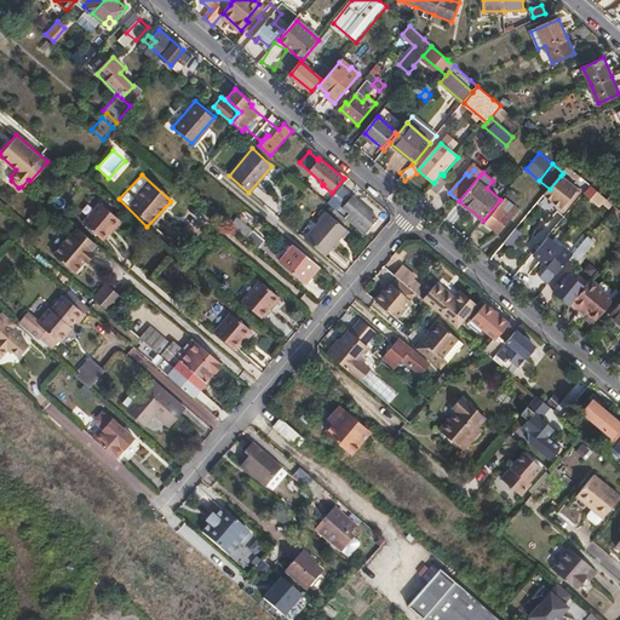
[(443,176),(434,187),(440,191),(449,179),(443,174),(443,176)]
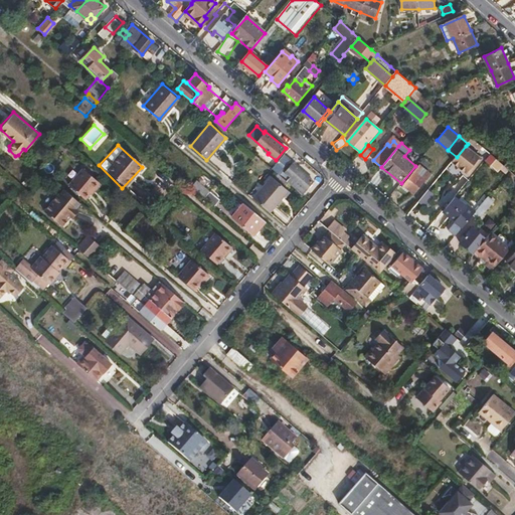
[(485,162),(466,146),(457,157),(453,162),(471,177),(485,162)]
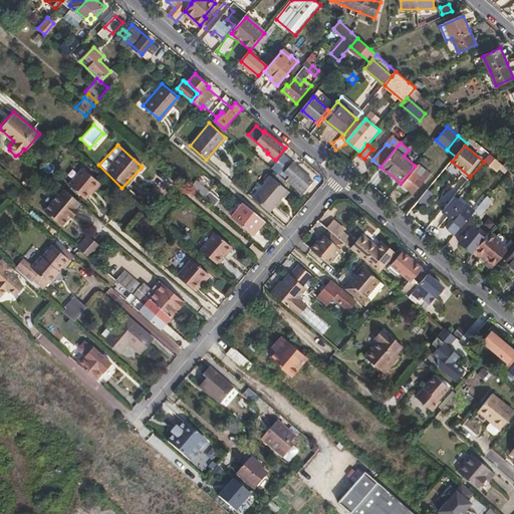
[(278,174),(290,160),(283,154),(270,168),(272,169),(278,174)]
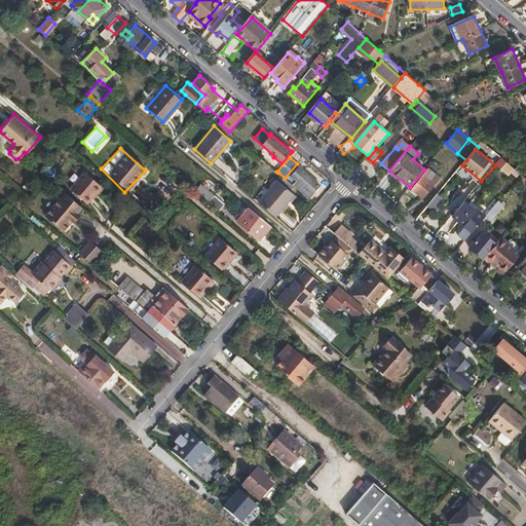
[(515,168),(510,163),(505,168),(511,174),(515,168)]
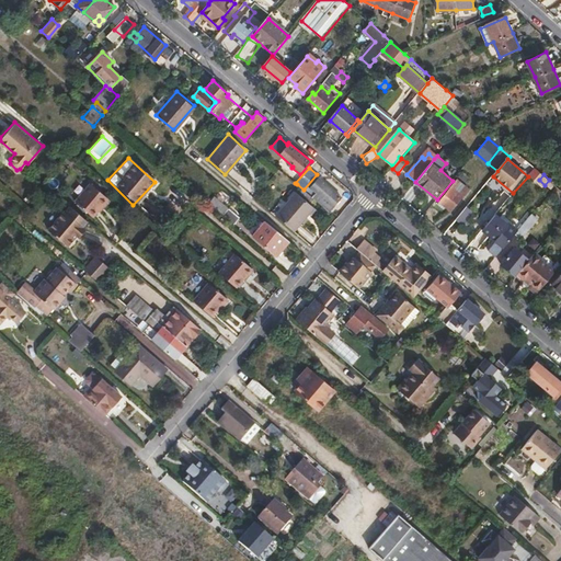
[(328,212),(341,196),(319,178),(311,187),(321,196),(317,202),(327,210),(328,212)]
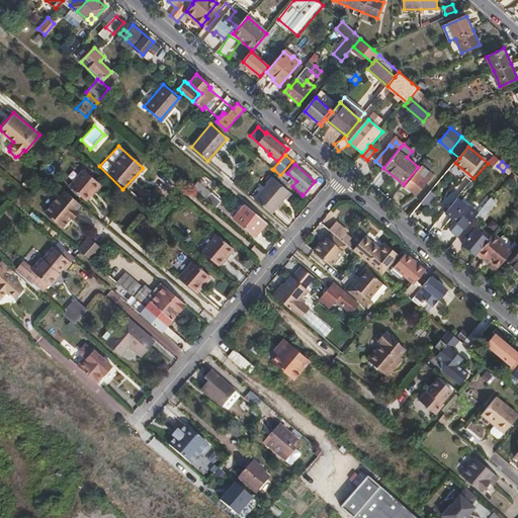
[(417,174),(426,182),(432,176),(423,168),(417,174)]
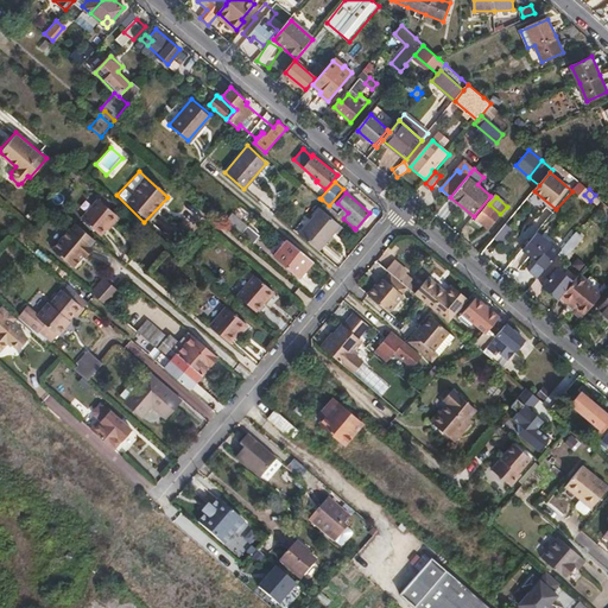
[(101,234),(118,215),(99,198),(82,216),(101,234)]
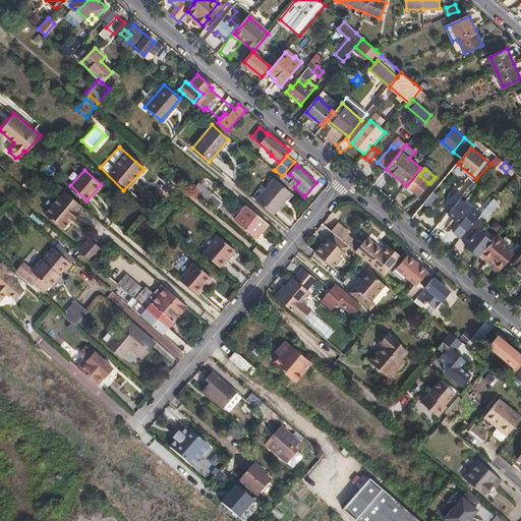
[(428,183),(419,175),(409,187),(418,195),(429,183),(428,183)]
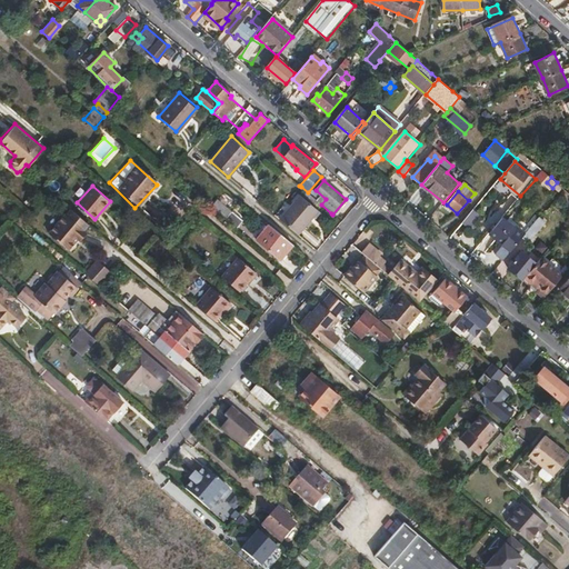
[(230,210),(236,203),(225,195),(219,201),(230,210)]
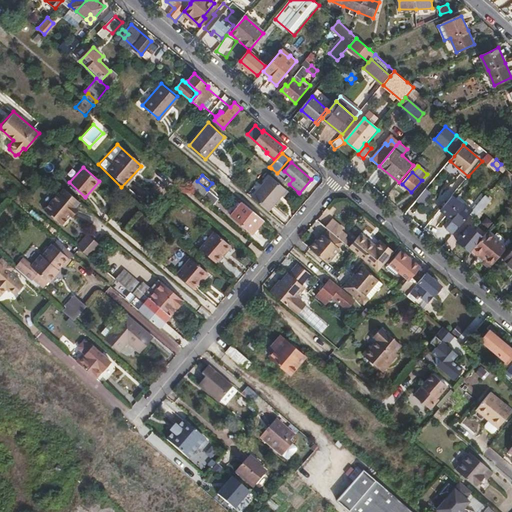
[(266,211),(285,189),(269,175),(250,197),(266,211)]
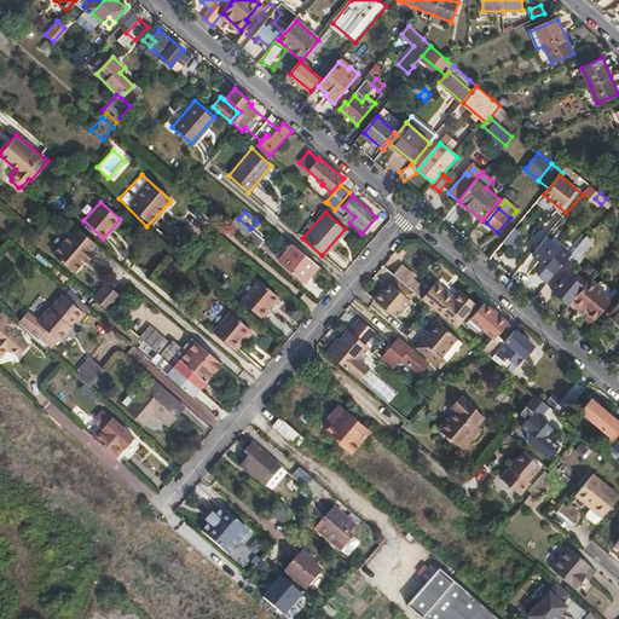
[(243,238),(250,229),(235,219),(229,227),(243,238)]
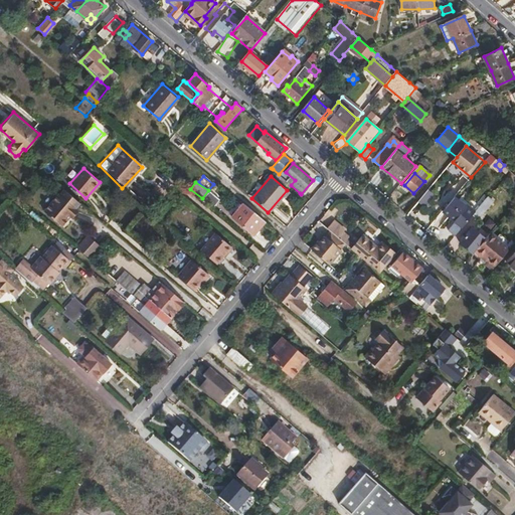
[(82,203),(65,189),(61,194),(60,193),(41,216),(59,231),(67,222),(69,223),(80,211),(77,208),(82,203)]
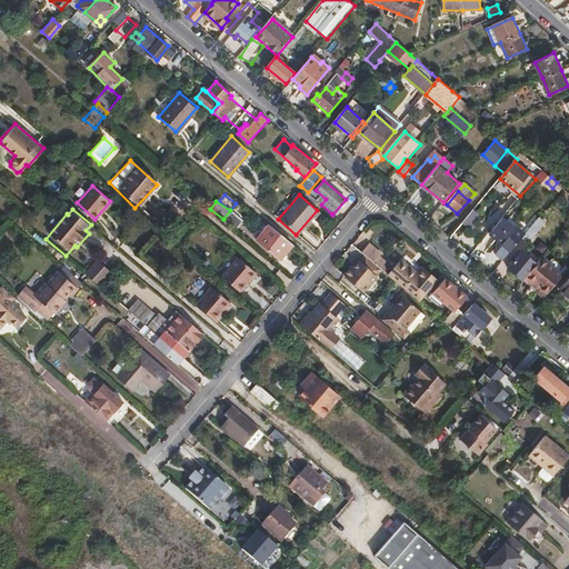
[(236,228),(241,220),(230,212),(225,219),(236,228)]
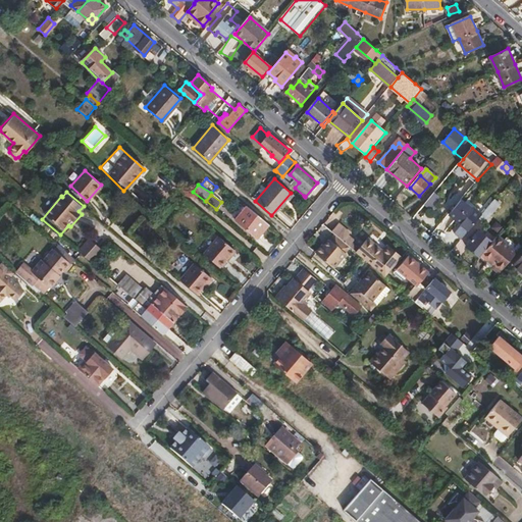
[(429,199),(420,210),(426,215),(435,204),(429,199)]
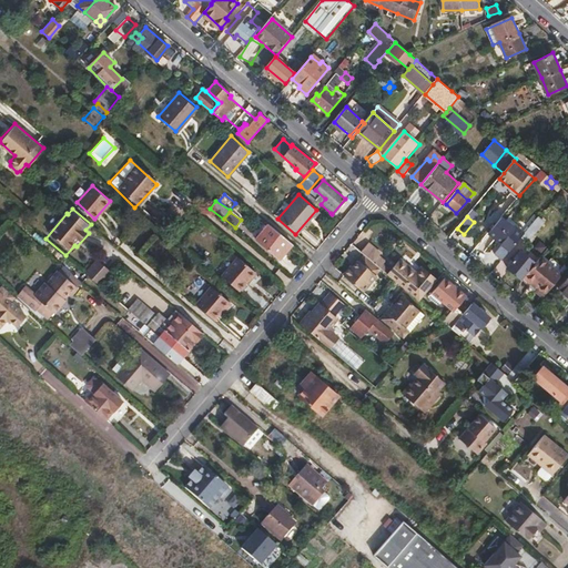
[(489,233),(503,244),(495,253),(503,260),(510,251),(521,237),(524,234),(515,226),(513,227),(501,217),(489,233)]
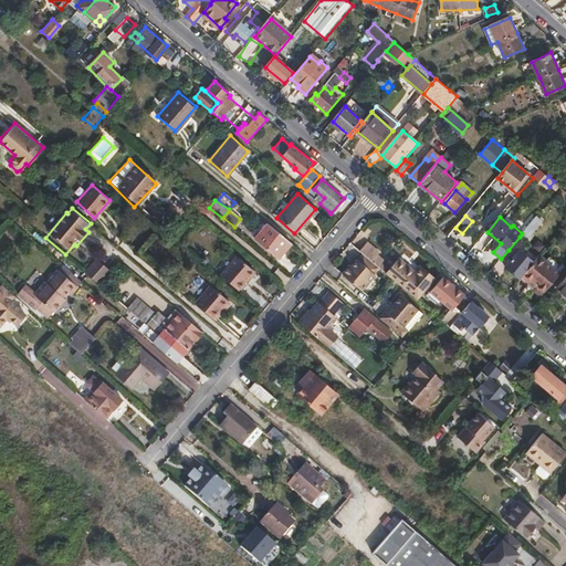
[(536,217),(522,233),(520,237),(526,241),(542,222),(536,217)]
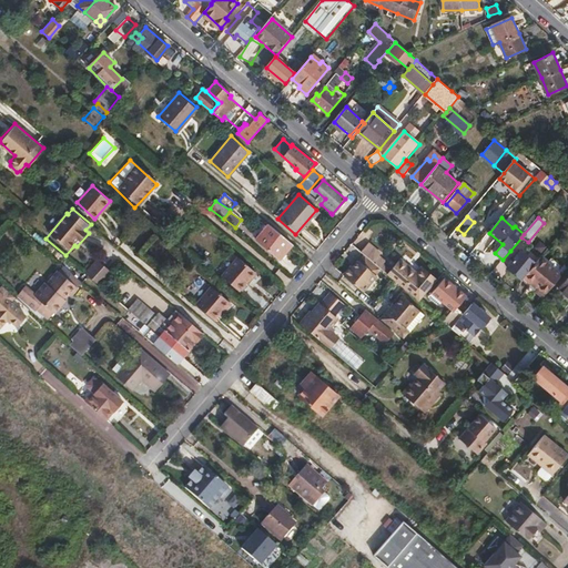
[(279,257),(292,243),(288,241),(275,229),(262,244),(279,257)]
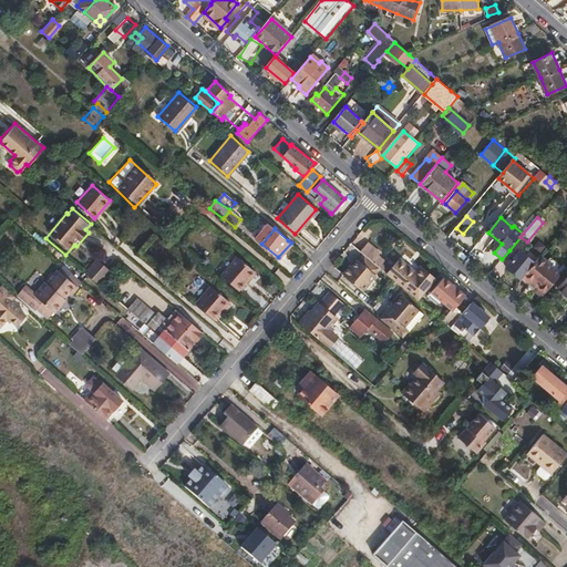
[(360,235),(350,244),(357,250),(367,241),(360,235)]
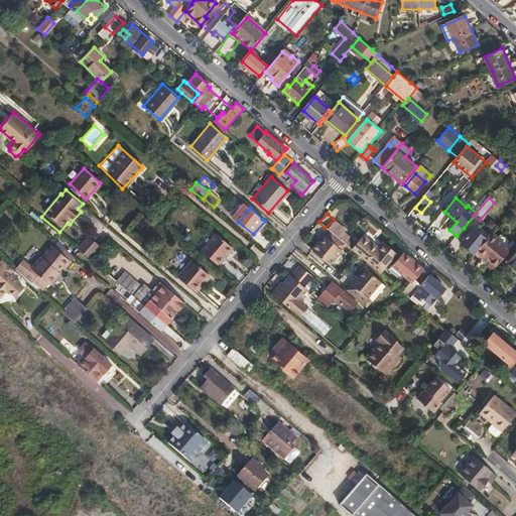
[(343,231),(345,230),(335,221),(328,229),(338,237),(343,231)]
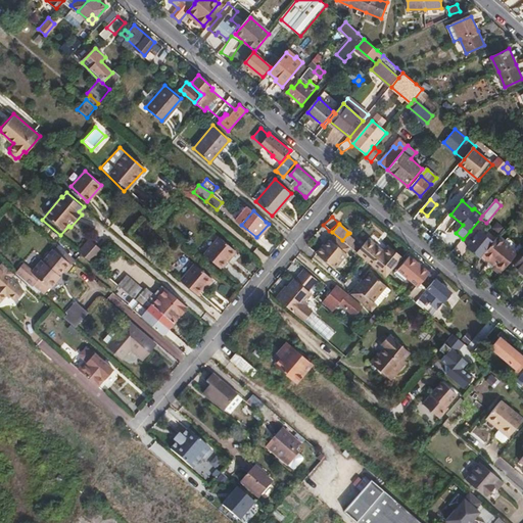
[(468,247),(481,257),(483,255),(493,243),(481,232),(468,247)]
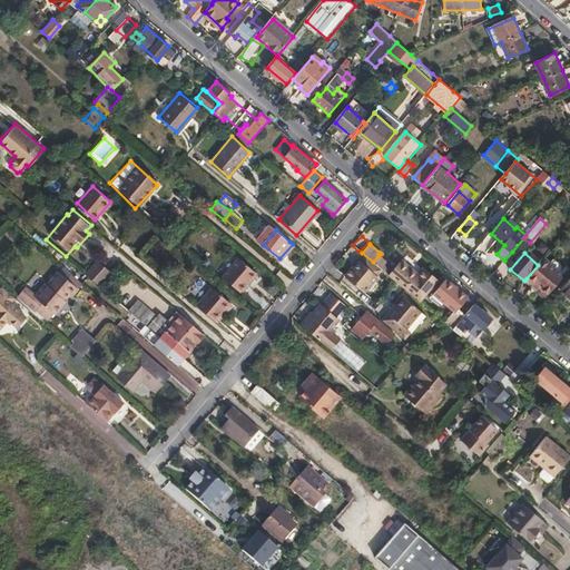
[(377,276),(375,275),(381,268),(373,262),(365,255),(360,262),(359,261),(352,267),(351,266),(344,274),(364,292),(377,276)]
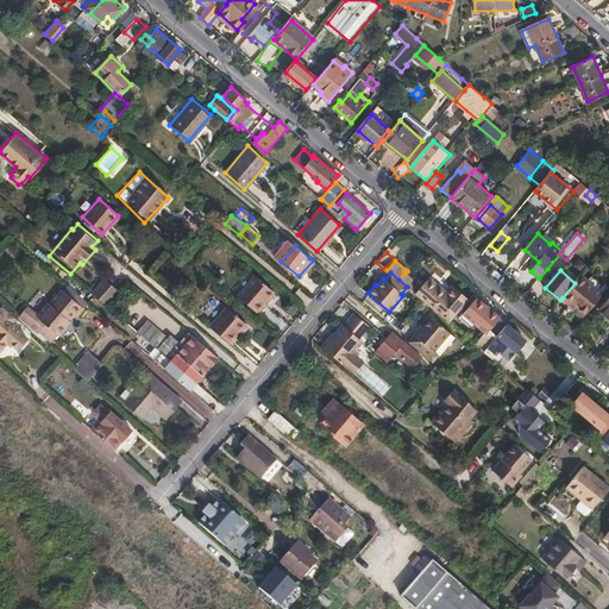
[(409,282),(413,278),(405,272),(399,280),(407,287),(407,288),(413,292),(416,288),(409,282)]
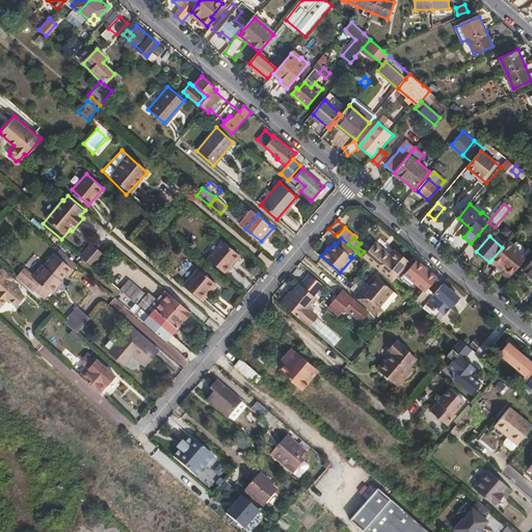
[(223,271),(239,253),(223,239),(208,258),(223,271)]
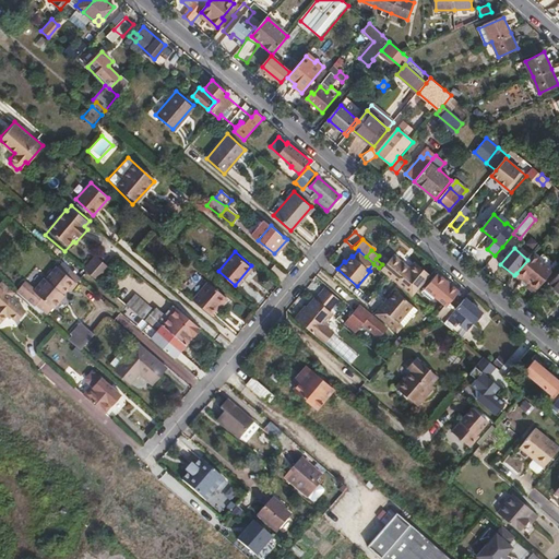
[(430,274),(415,262),(411,268),(394,254),(381,270),(412,296),(430,274)]
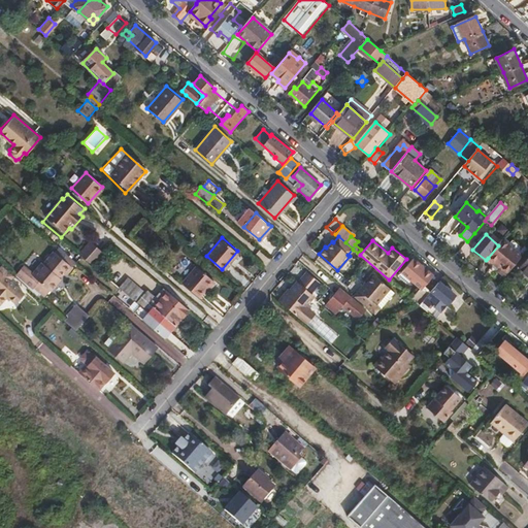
[(498,245),(488,258),(500,268),(498,270),(505,276),(522,257),(517,253),(502,240),(498,245)]
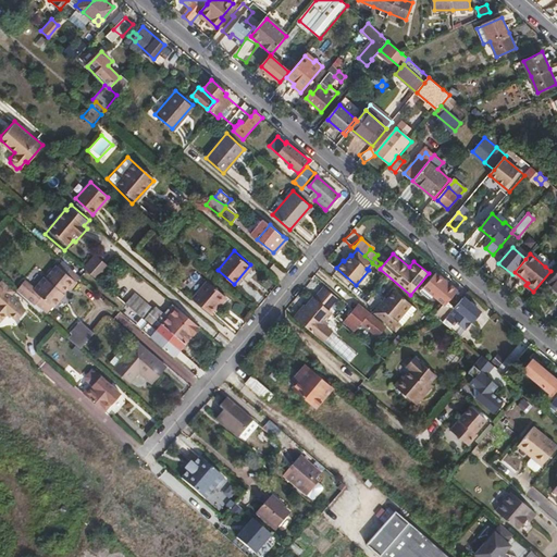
[(94,255),(82,268),(94,280),(106,267),(94,255)]
